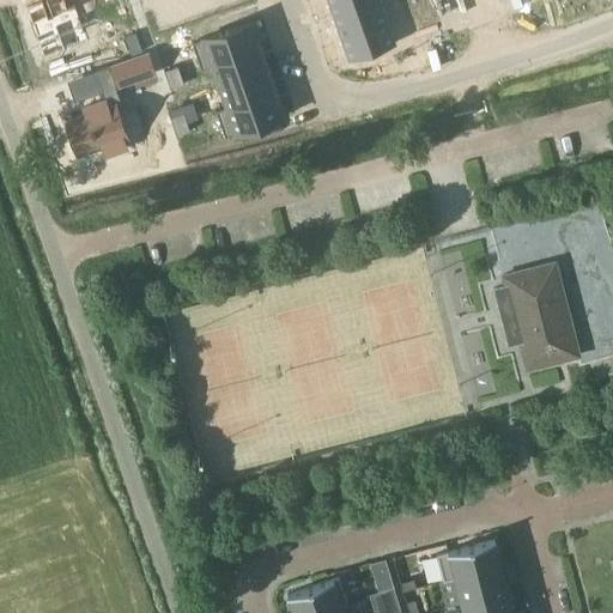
[(77,0),(30,0),(50,61),(92,48),(77,0)]
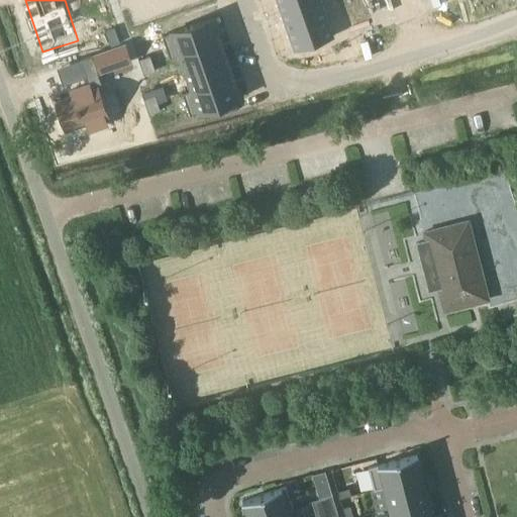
[(324,0),(276,0),(282,15),(324,0)]
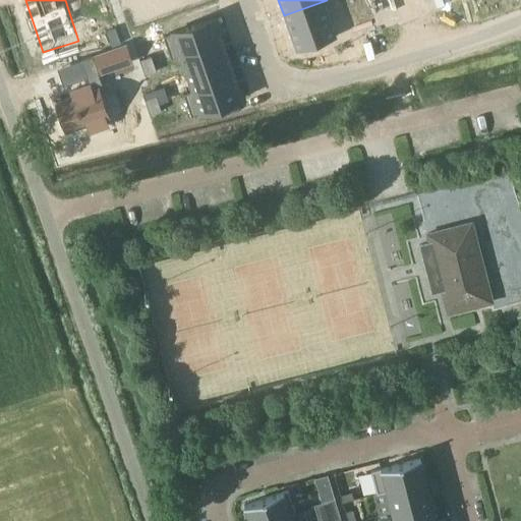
[(327,0),(284,15),(291,34),(334,18),(327,0)]
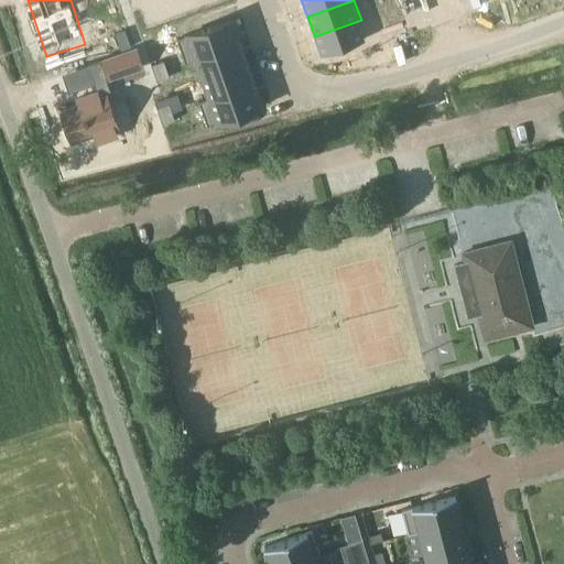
[(393,0),(380,0),(383,9),(396,4),(393,0)]
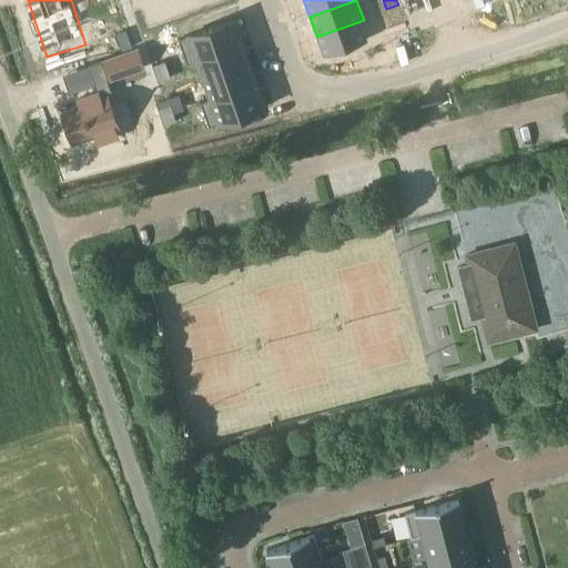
[(402,13),(398,4),(386,9),(388,18),(402,13)]
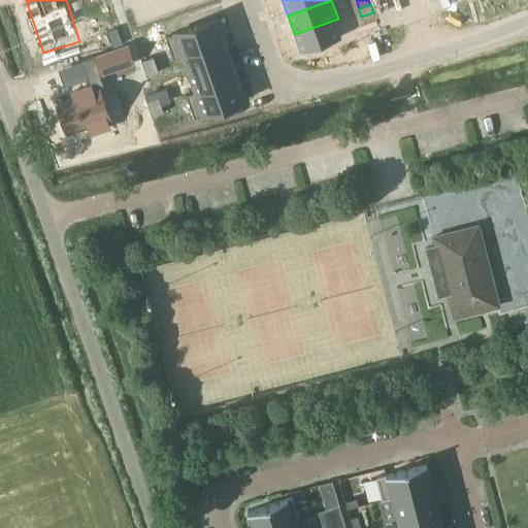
[(183,56),(183,55),(221,41),(218,31),(223,30),(219,18),(165,36),(173,58),(173,59),(183,56)]
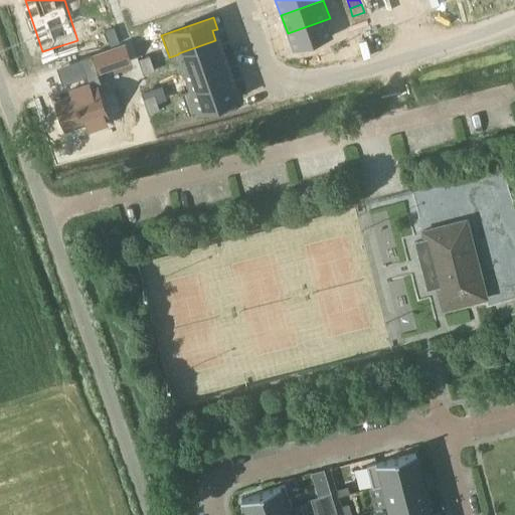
[(330,18),(288,33),(295,53),(337,38),(330,18)]
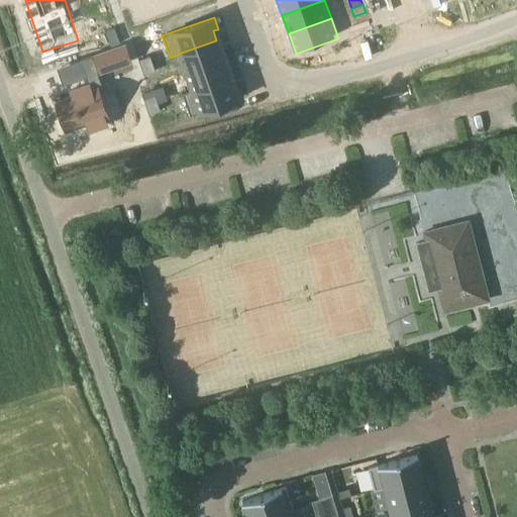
[(179,55),(185,72),(223,59),(216,40),(179,54),(179,55)]
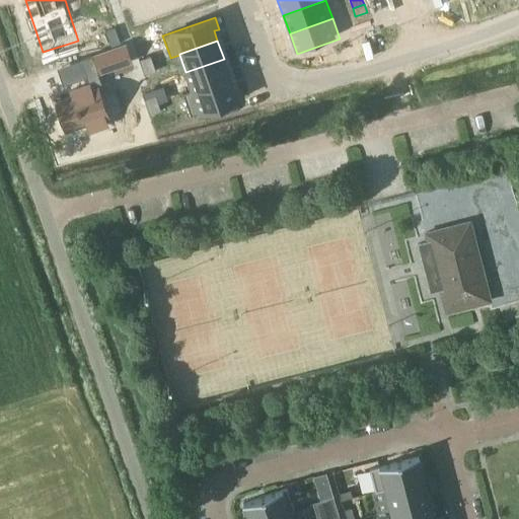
[(59,94),(60,99),(56,101),(65,129),(70,128),(71,132),(80,129),(79,124),(85,122),(88,130),(107,124),(104,116),(107,115),(98,88),(102,86),(96,70),(99,69),(100,71),(131,61),(125,45),(94,55),(95,58),(93,58),(91,55),(80,59),(87,77),(89,83),(70,90),(72,95),(70,96),(68,91),(59,94)]
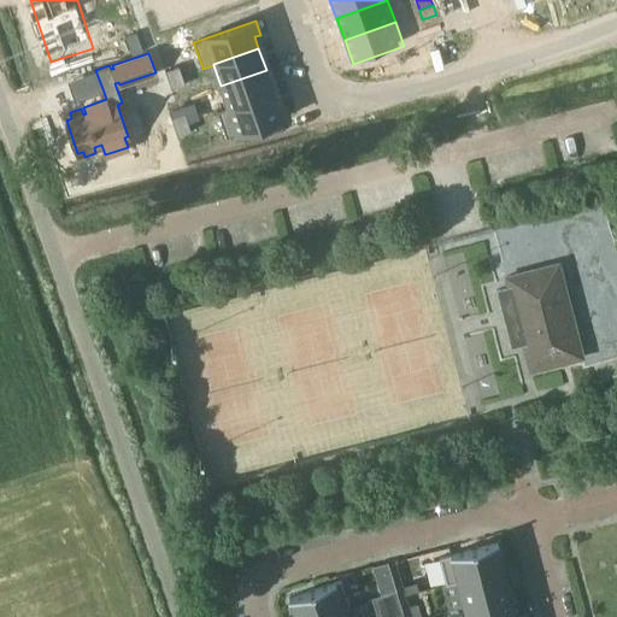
[(165,70),(168,80),(182,75),(178,65),(165,70)]
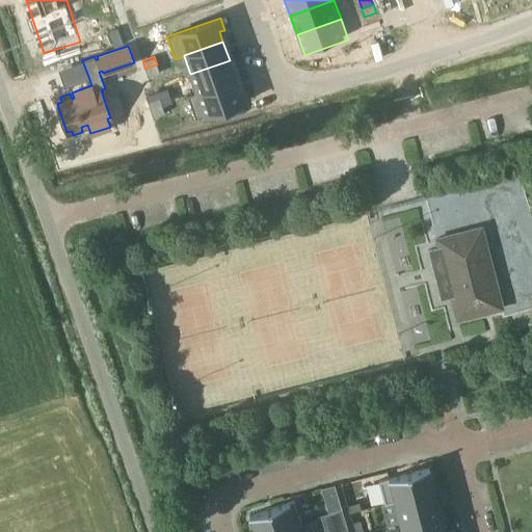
[(196,92),(236,79),(230,60),(190,74),(196,91),(196,92)]
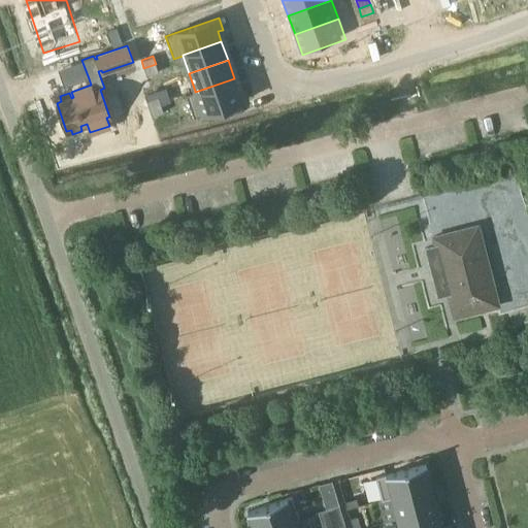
[(159,72),(156,64),(143,68),(146,76),(159,72)]
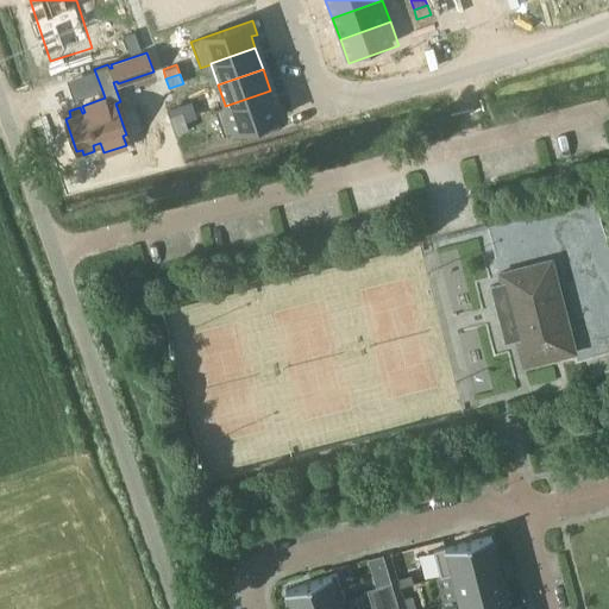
[(225,105),(214,108),(214,110),(224,136),(284,114),(280,100),(275,102),(270,90),(225,106),(225,105)]
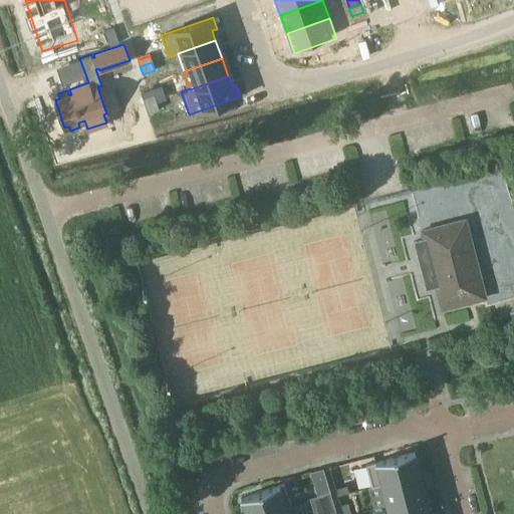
[(157,101),(154,93),(143,97),(145,104),(145,105),(157,101)]
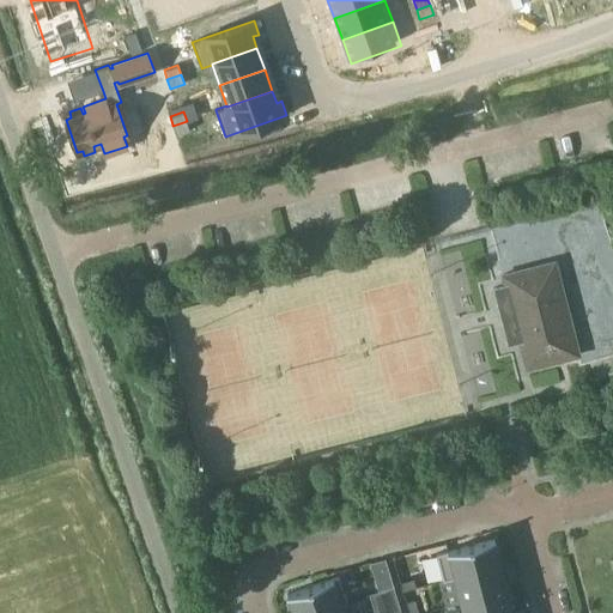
[(189,131),(187,121),(173,126),(176,135),(189,131)]
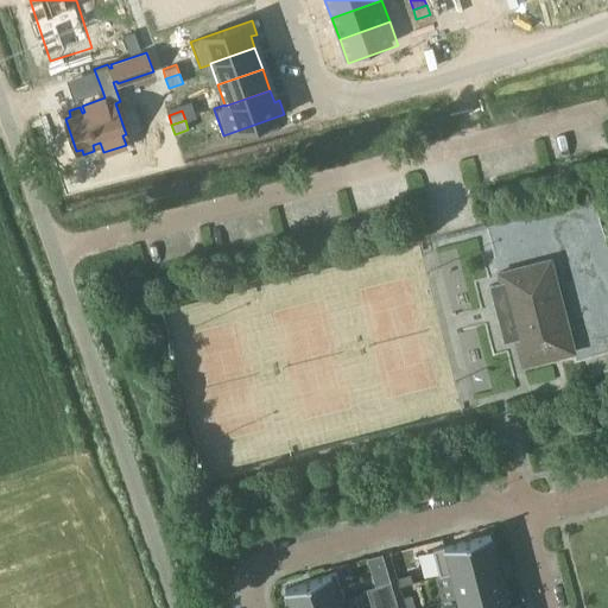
[(550,266),(539,270),(538,263),(499,273),(523,366),(574,352),(552,266),(550,266)]
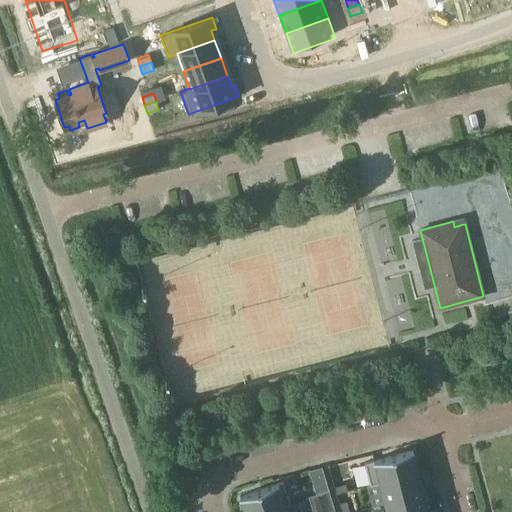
[(419,472),(413,450),(364,463),(370,484),(419,472)]
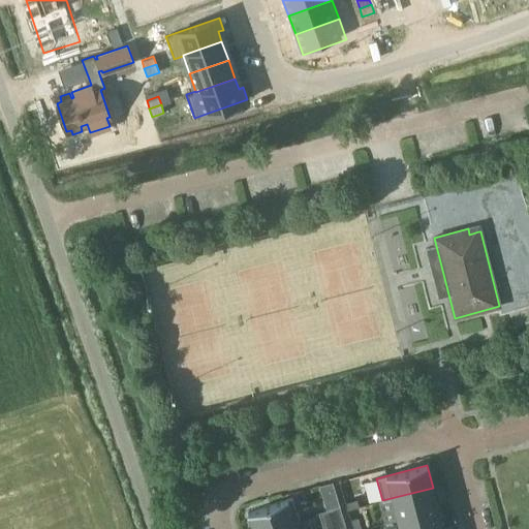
[(438,509),(433,488),(382,500),(382,501),(393,499),(398,520),(438,509)]
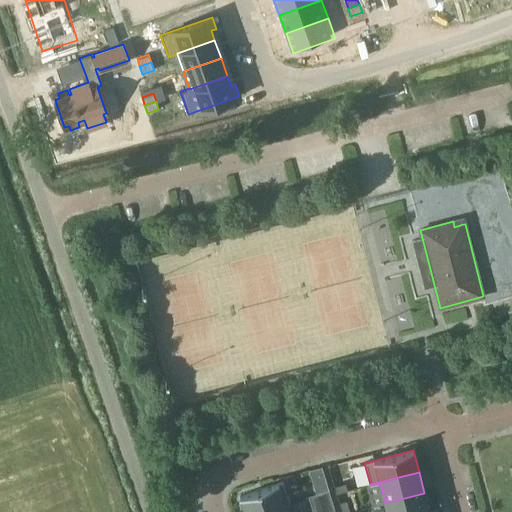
[(263,511),(290,503),(282,482),(240,497),(245,511),(263,511)]
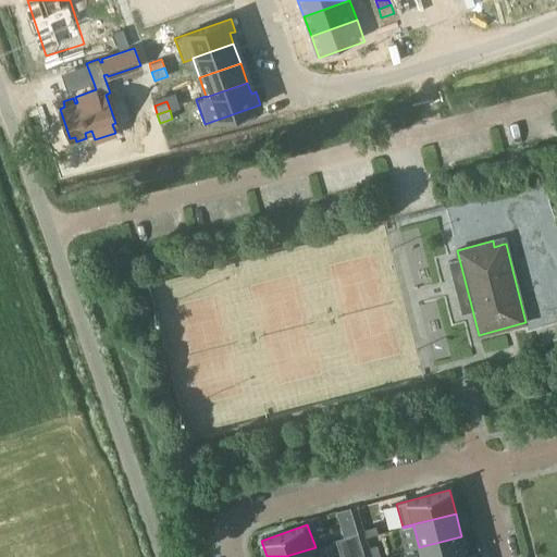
[(358,533),(355,524),(343,529),(345,536),(358,533)]
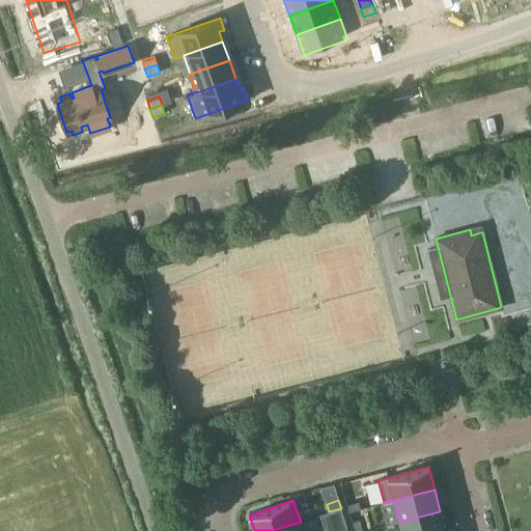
[(361,508),(358,501),(346,504),(348,512),(361,508)]
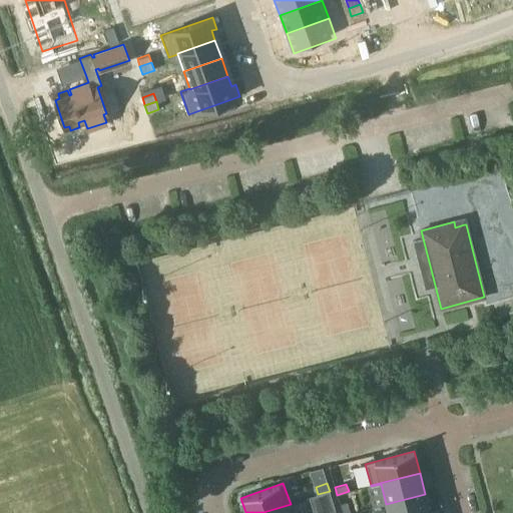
[(429,512),(425,494),(386,504),(388,512),(429,512)]
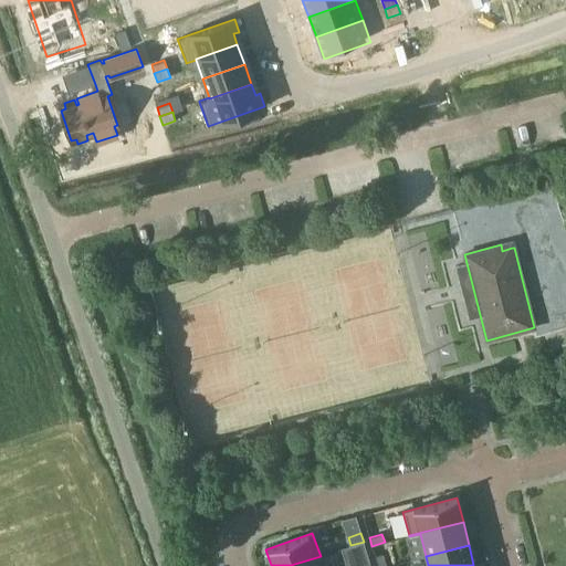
[(384,553),(375,556),(377,565),(386,565),(387,565),(384,553)]
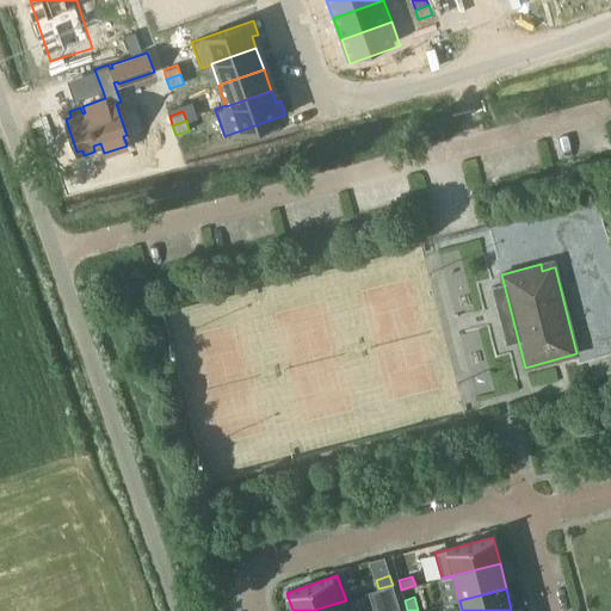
[(343,610),(341,603),(346,602),(346,600),(314,610),(343,610)]
